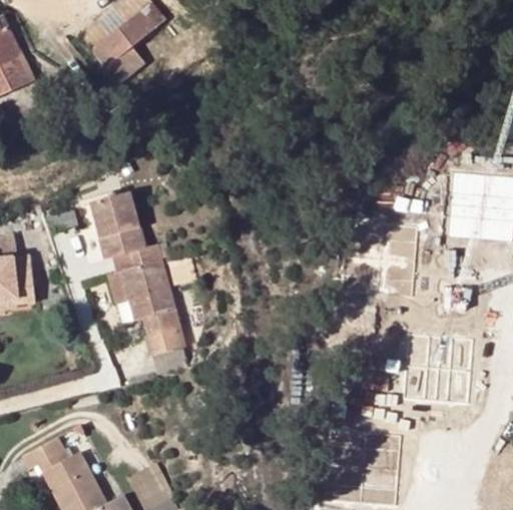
[(164,18),(151,3),(94,48),(106,64),(118,80),(138,65),(125,49),(164,18)]
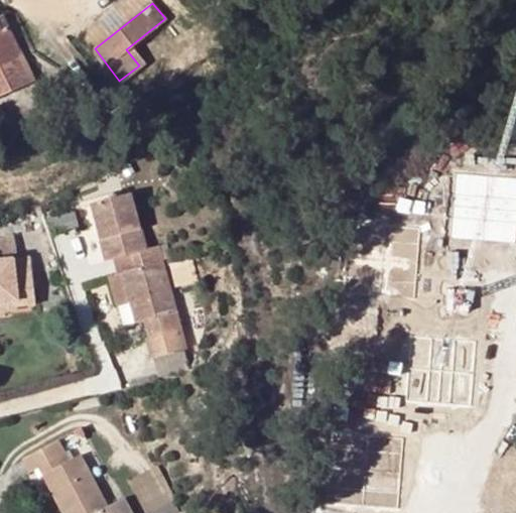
[(21,53),(0,14),(0,93),(29,79),(17,55),(21,53)]
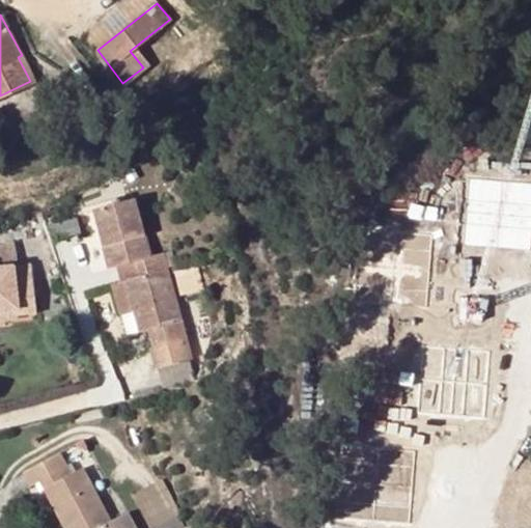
[(134,198),(94,209),(101,232),(109,266),(115,265),(149,255),(134,198)]
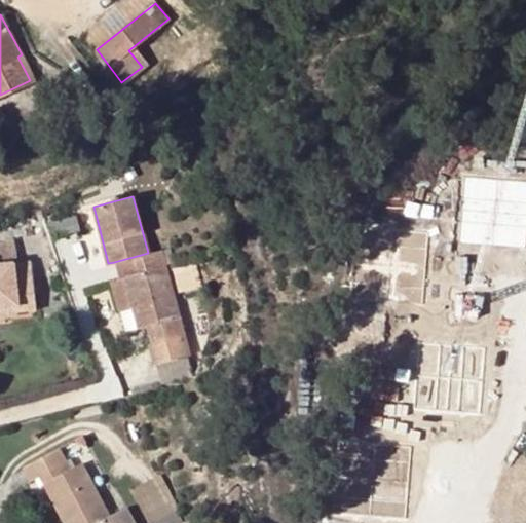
[(100,230),(94,207),(85,209),(92,232),(100,230)]
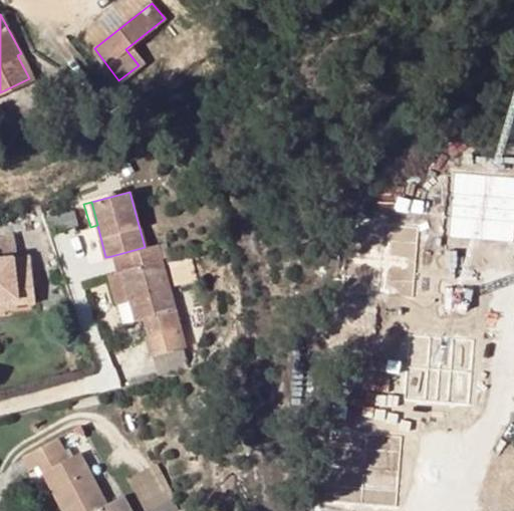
[(46,225),(39,206),(32,209),(39,228),(46,225)]
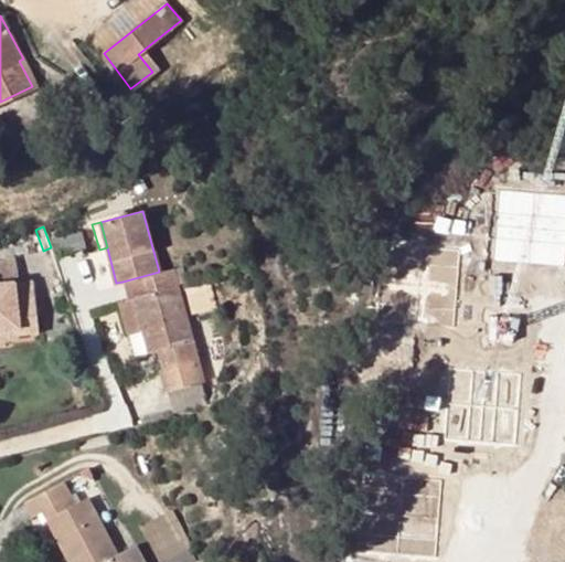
[(48,277),(60,273),(53,255),(41,260),(48,277)]
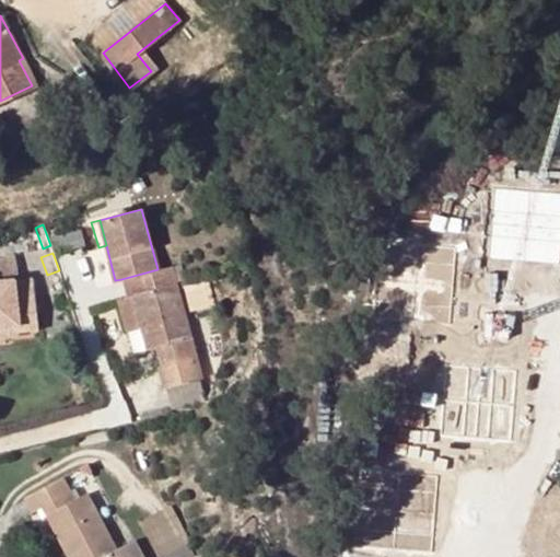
[(0,327),(19,326),(20,332),(39,329),(35,293),(23,296),(21,277),(18,258),(0,259),(0,327)]
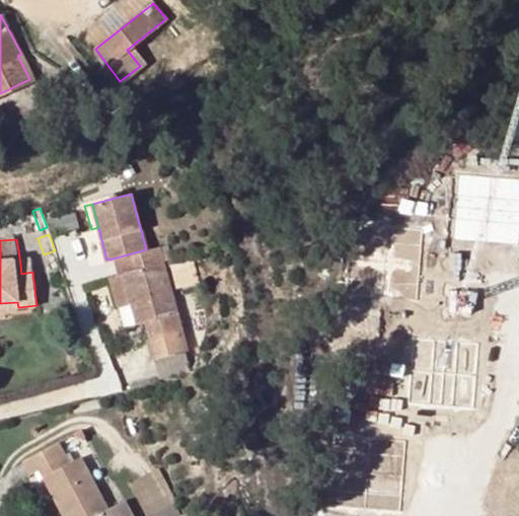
[(159,246),(146,249),(113,259),(117,273),(122,272),(163,261),(159,246)]
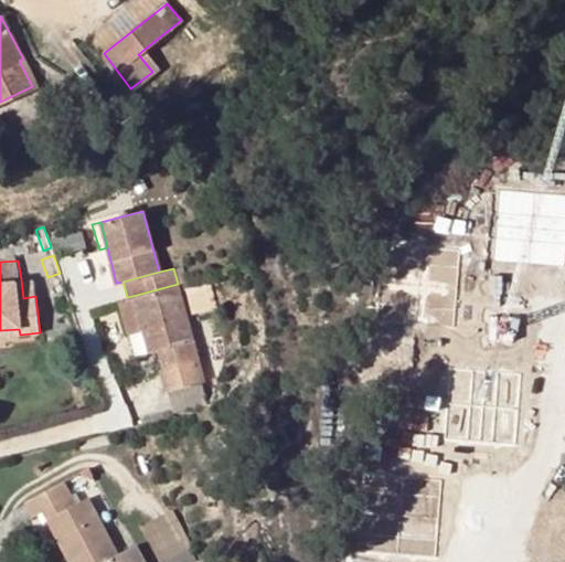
[(65,290),(60,273),(48,277),(53,294),(65,290)]
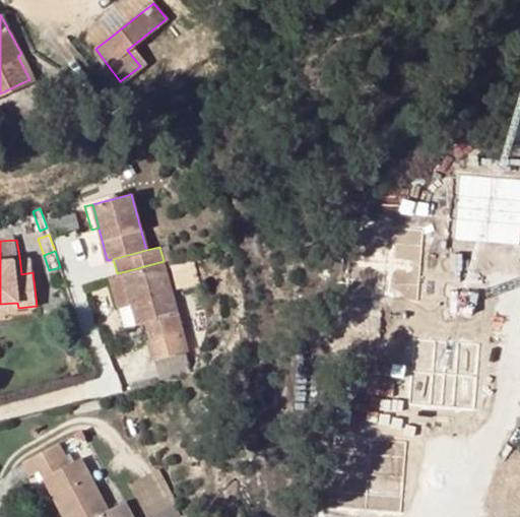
[(33,272),(30,256),(19,257),(21,274),(33,272)]
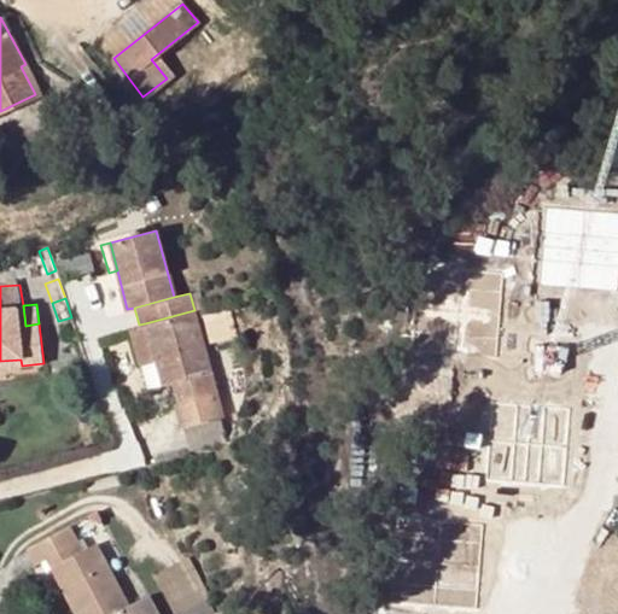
[(222,414),(194,310),(145,323),(153,354),(162,384),(180,379),(187,402),(175,405),(181,426),(222,414)]
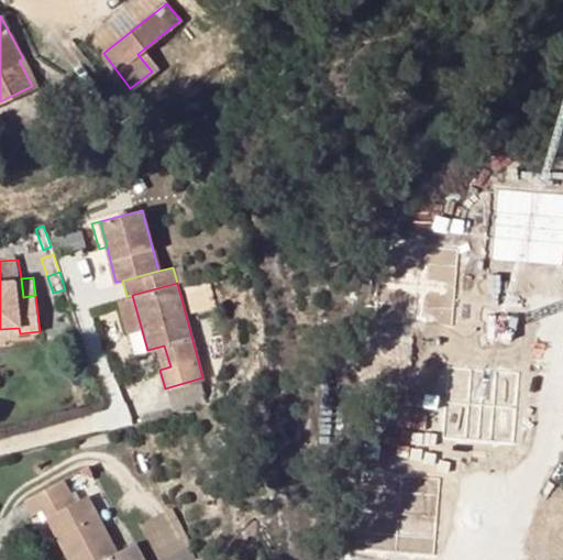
[(202,377),(165,388),(173,414),(210,404),(202,377)]
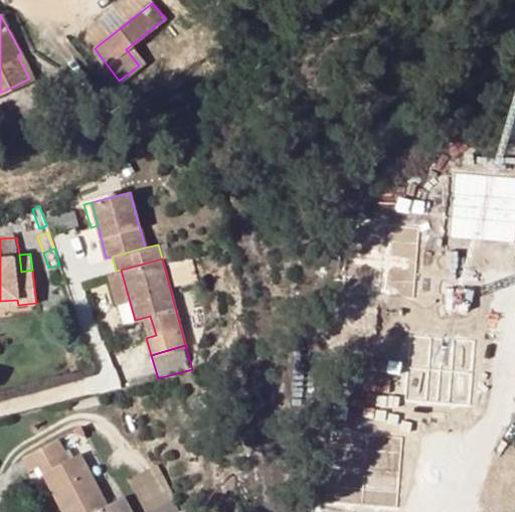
[(30,470),(38,466),(63,451),(57,438),(23,457),(30,470)]
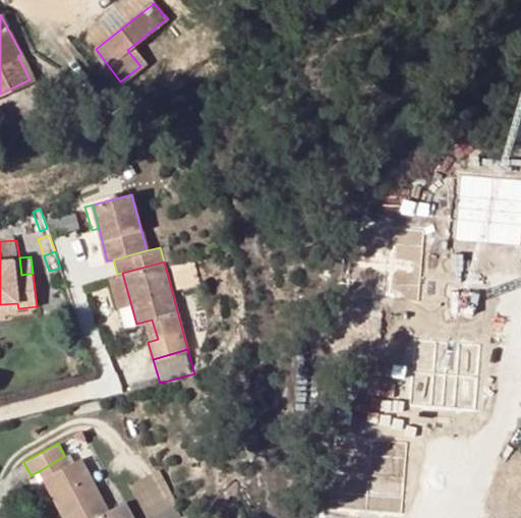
[(39,471),(43,479),(69,464),(64,456),(39,471)]
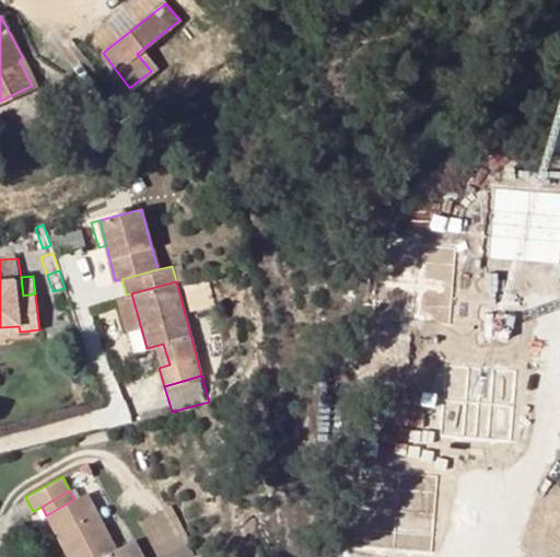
[(101,556),(115,549),(84,494),(74,499),(46,515),(68,556),(101,556)]
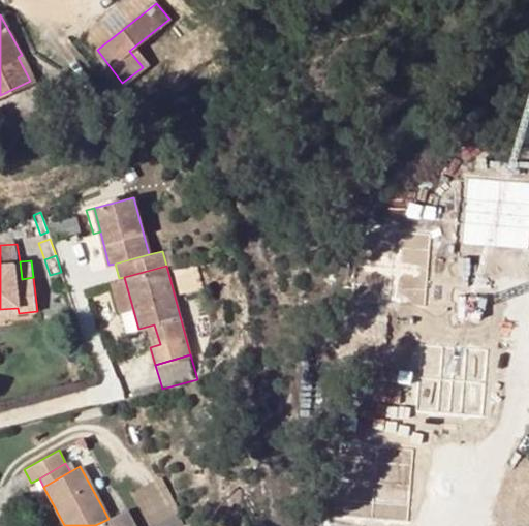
[(154,525),(176,525),(187,521),(164,472),(136,486),(154,525)]
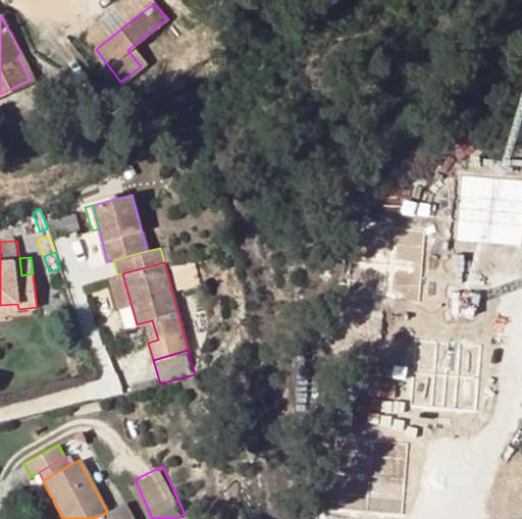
[(94,518),(135,518),(125,501),(107,512),(94,518)]
